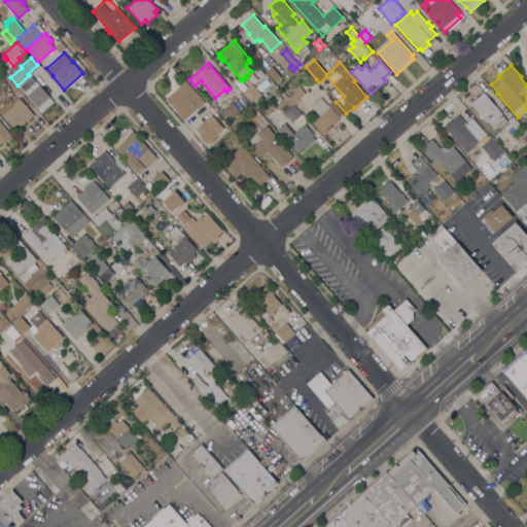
[(266,71),(272,66),(281,76),(275,82),(266,71)]
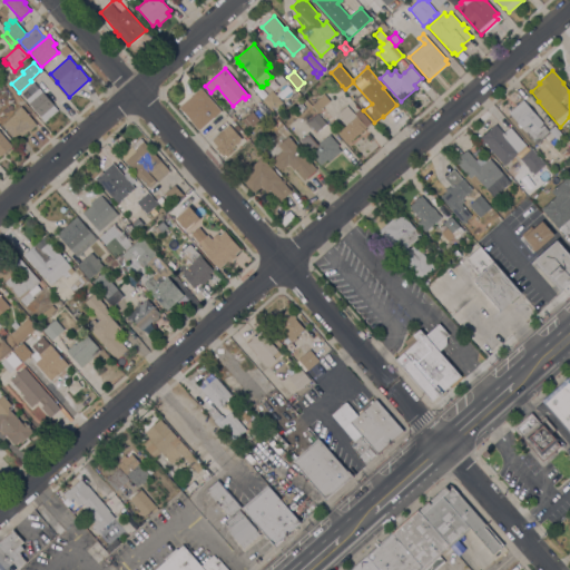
[(281,75),(285,79),(281,85),(276,79),(281,75)]
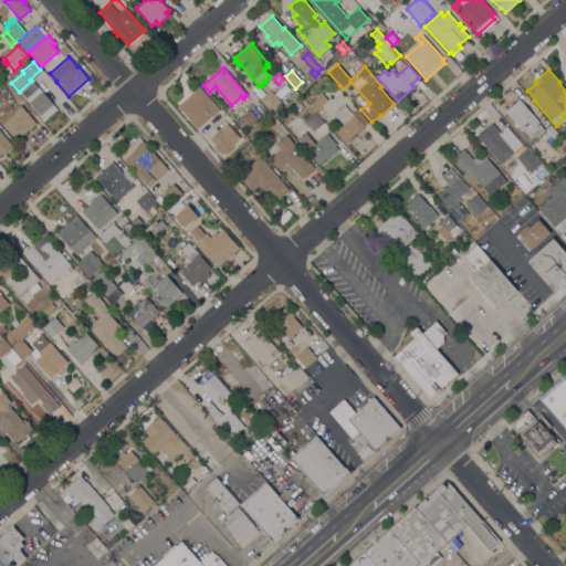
[(58,109),(44,121),(25,98),(39,86),(58,109)]
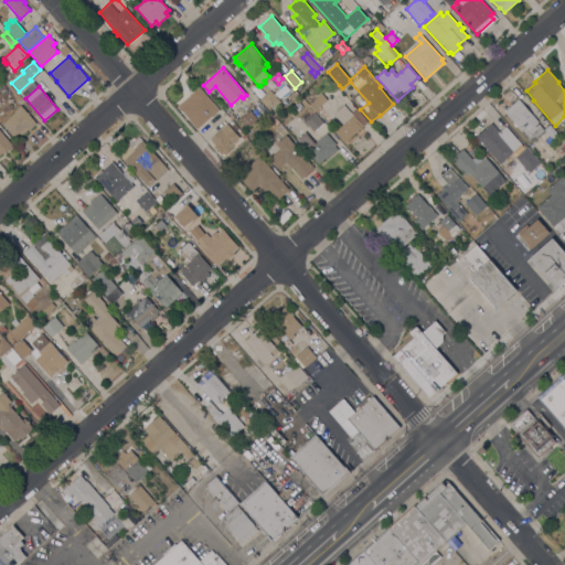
[(196,129),(177,106),(199,86),(219,109),(196,129)]
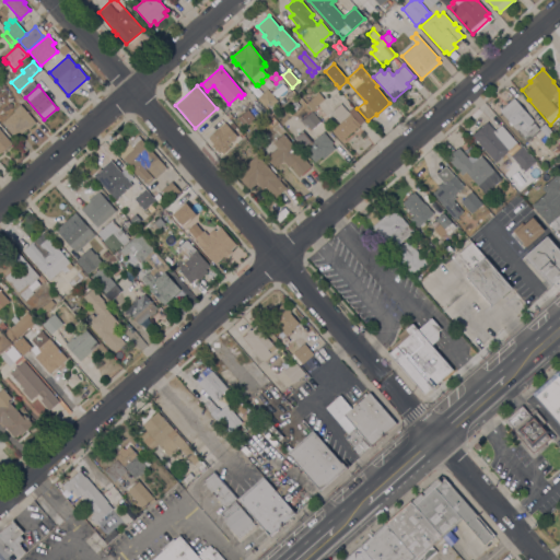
[(257,98),(267,89),(270,93),(271,92),(273,94),(272,95),(278,101),(267,109),(257,98)]
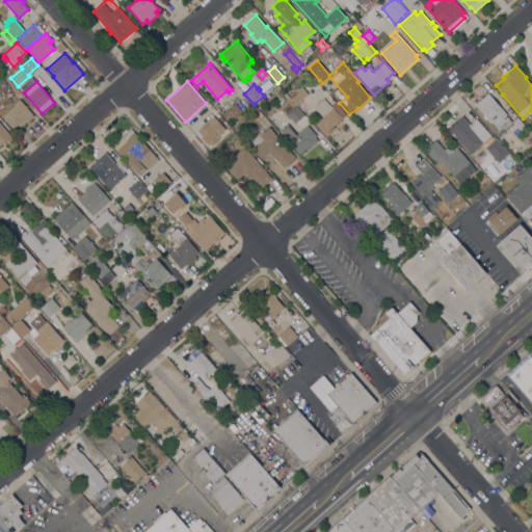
[(296,105),(290,99),(302,87),(308,95),(300,101),(301,102),(296,106),(295,106),(296,105)]
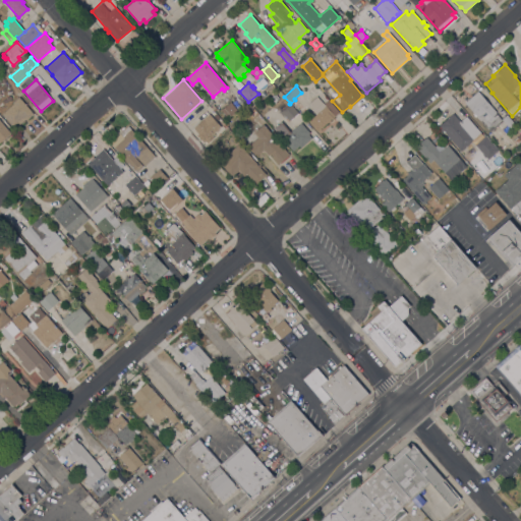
[(477,91),(497,112),(496,113),(502,119),(507,115),(516,125),(511,130),(503,121),(490,132),(476,116),(475,117),(473,115),(474,114),(464,103),(477,91)]
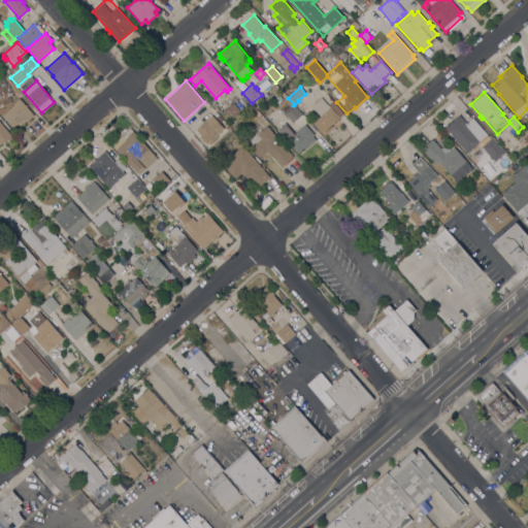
[(312,123),(320,117),(316,111),(318,110),(314,104),(321,97),(328,105),(332,101),(343,114),(335,122),(335,123),(333,124),(322,133),(312,123)]
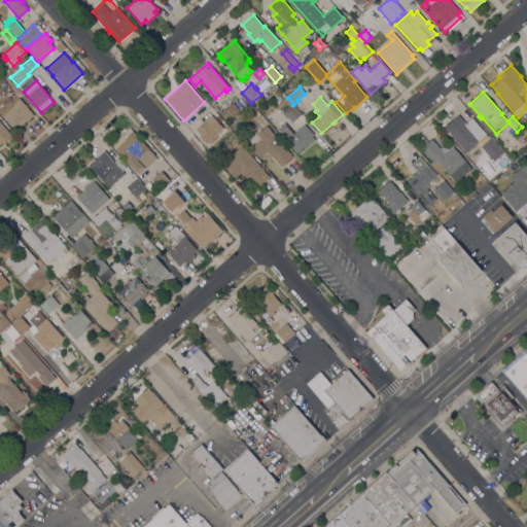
[(34,115),(27,121),(26,120),(20,126),(19,124),(13,129),(1,115),(13,104),(12,103),(19,98),(34,115)]
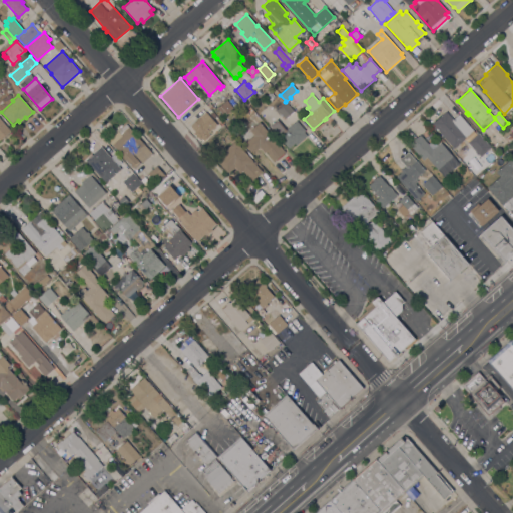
[(234,108),(224,116),(217,108),(226,100),(234,108)]
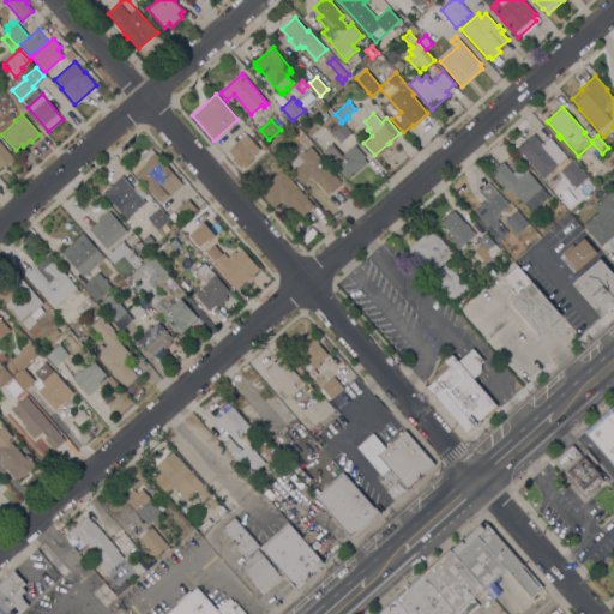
[(342,122),(350,133),(341,143),(336,137),(333,138),(329,133),(341,122),(342,122)]
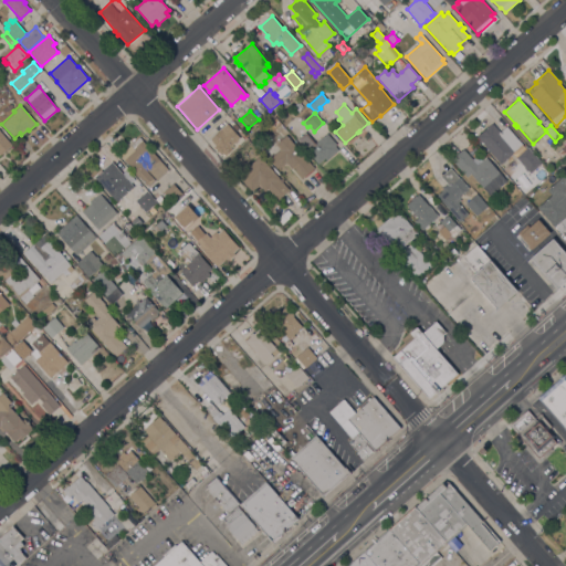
[(220,129),(227,123),(240,138),(230,147),(232,149),(224,156),(222,153),(220,155),(213,147),(216,146),(210,139),(220,129)]
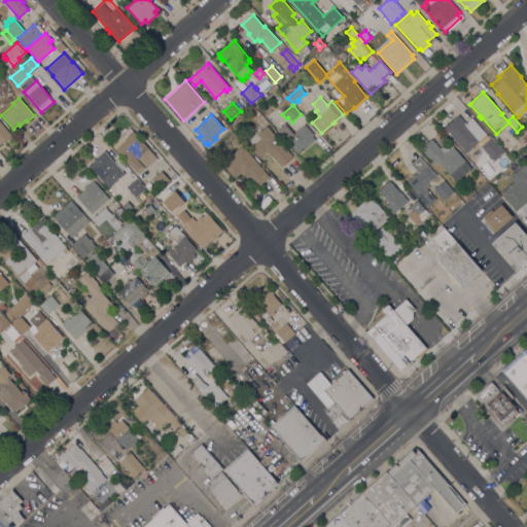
[(466,152),(452,136),(450,138),(442,129),(458,114),(481,140),(466,152)]
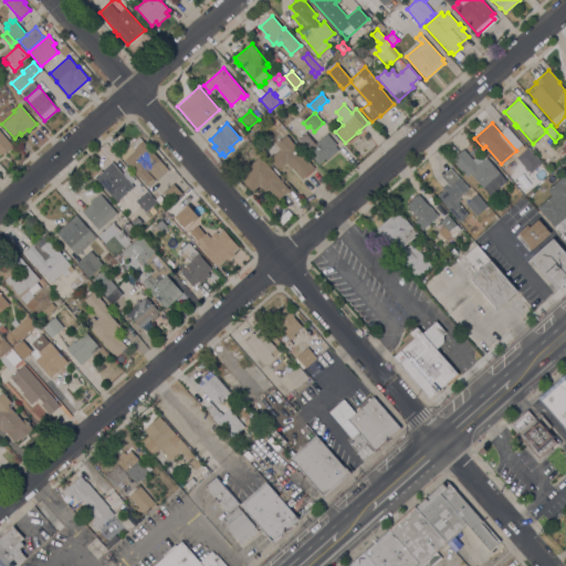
[(0,130),(12,145),(0,155),(0,130)]
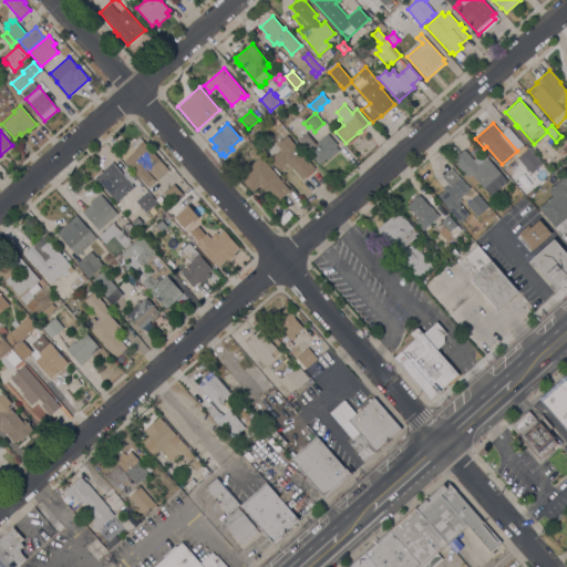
[(297,141),(306,132),(316,144),(327,133),(334,142),(336,141),(339,145),(337,147),(339,150),(327,161),(326,158),(319,165),(297,141)]
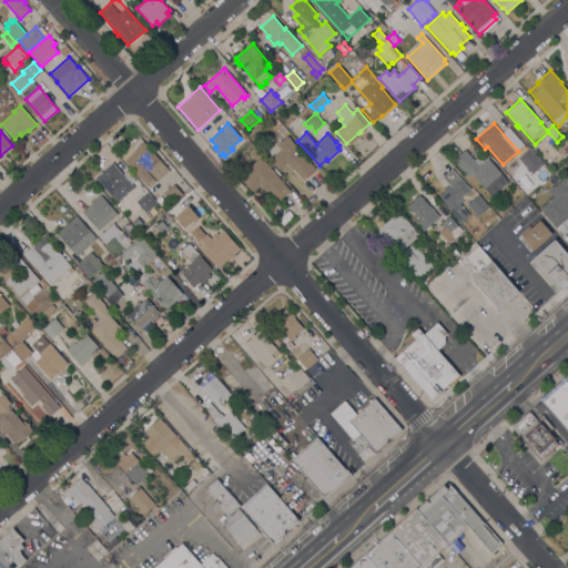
[(315,169),(304,179),(294,168),(293,170),(287,163),(279,170),(270,160),(281,150),(276,144),(287,135),(315,169)]
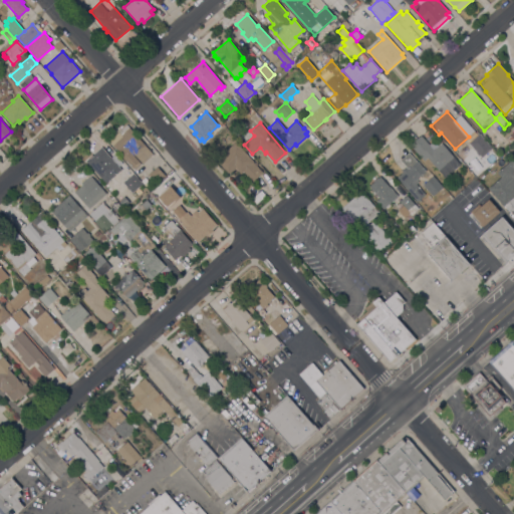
[(153,154),(143,164),(140,161),(139,162),(142,164),(135,170),(126,161),(125,162),(120,156),(121,155),(108,140),(126,124),(153,154)]
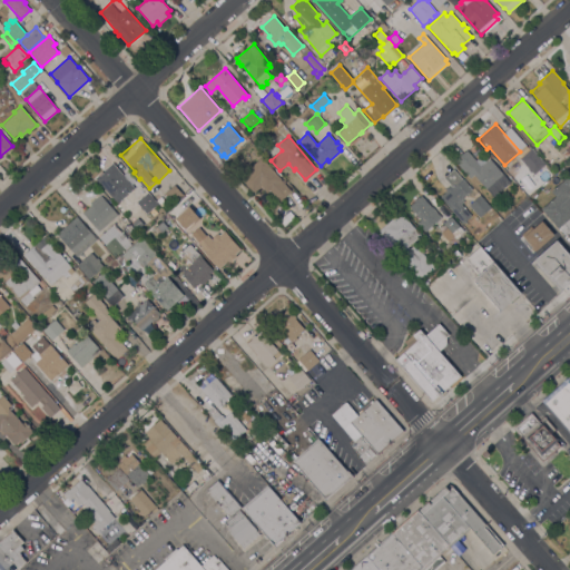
[(504,187),(503,186),(492,196),(474,175),(470,178),(454,160),(467,149),(481,166),(490,158),(510,182),(504,187)]
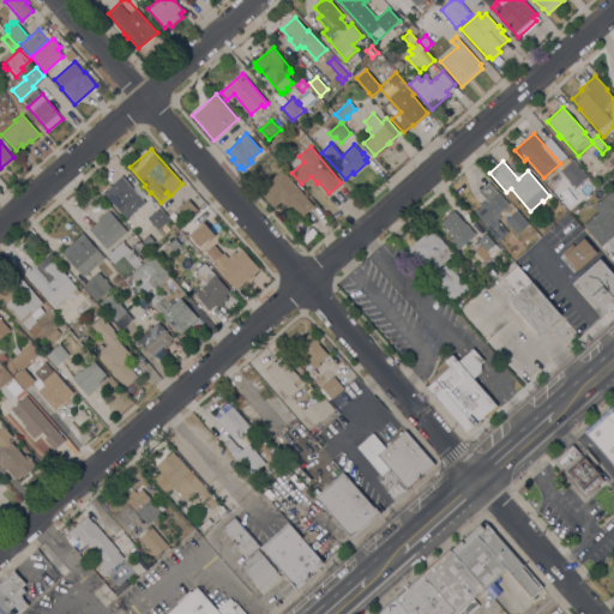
[(560,170),(571,161),(585,178),(583,180),(584,182),(582,185),(581,182),(575,187),(560,170)]
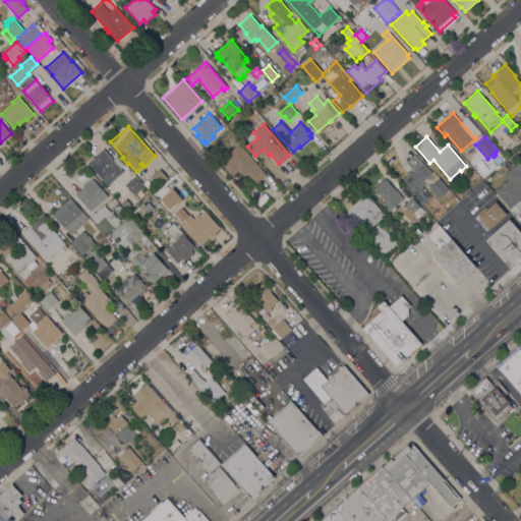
[(255,184),(246,174),(244,176),(238,170),(232,176),(219,161),(239,143),(267,175),(265,176),(278,191),(271,197),(257,182),(255,184)]
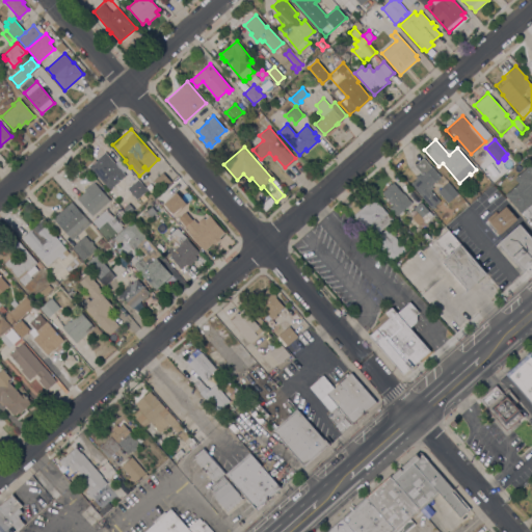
[(126,176),(109,190),(88,166),(105,152),(126,176)]
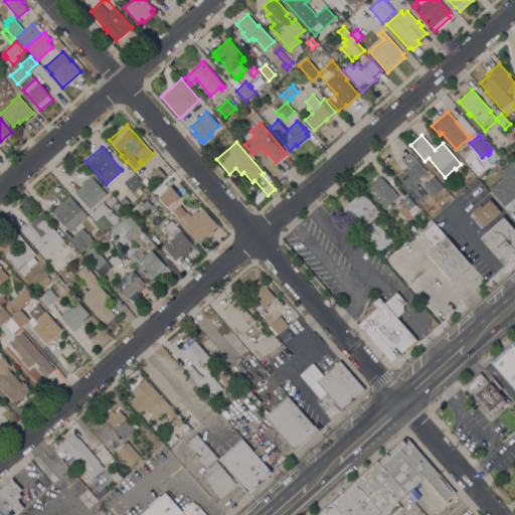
[(397,178),(403,173),(402,171),(406,167),(400,160),(409,152),(426,171),(417,178),(418,179),(417,180),(419,182),(416,184),(425,195),(417,201),(397,178)]
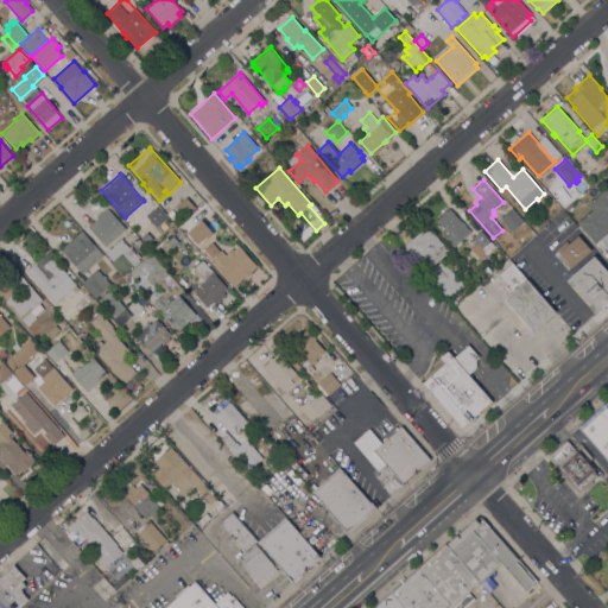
[(607,191),(607,251),(606,248),(603,251),(596,242),(595,244),(577,223),(593,209),(588,204),(606,189),(607,191)]
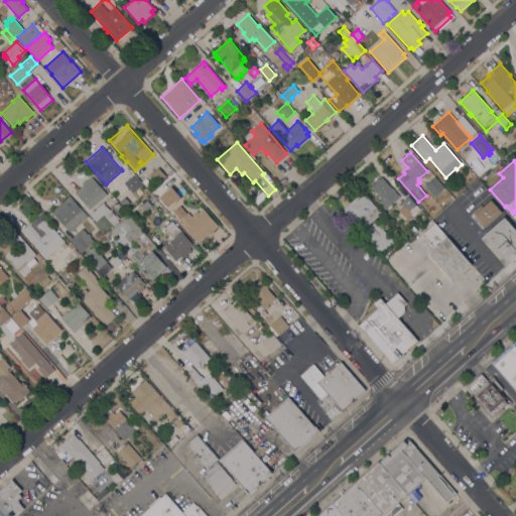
[(473,170),(479,164),(484,170),(478,176),(473,170)]
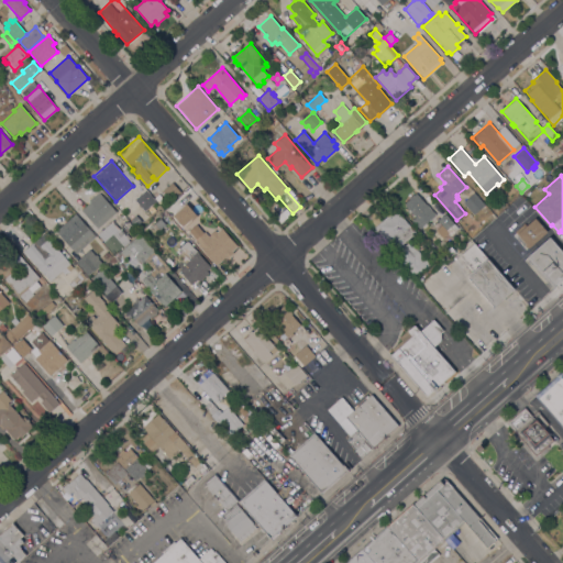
[(172,183),(180,192),(170,201),(162,191),(172,183)]
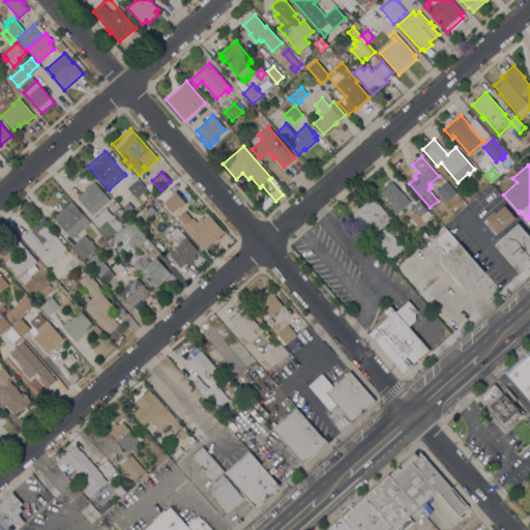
[(137,179),(146,189),(136,199),(126,187),(137,179)]
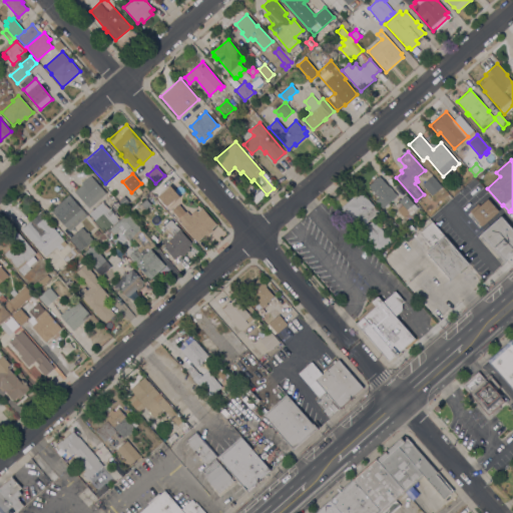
[(89,207),(88,208),(74,191),(82,184),(80,182),(89,174),(106,193),(94,203),(97,205),(102,201),(109,209),(110,208),(114,212),(113,213),(116,217),(118,219),(112,224),(111,223),(103,231),(94,221),(94,220),(88,213),(91,210),(89,207)]
